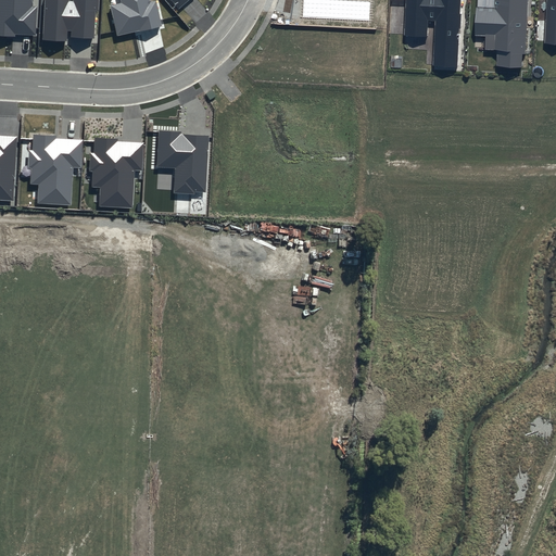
[(33,0),(0,0),(0,35),(15,37),(15,34),(36,35),(37,7),(33,7),(33,0)]
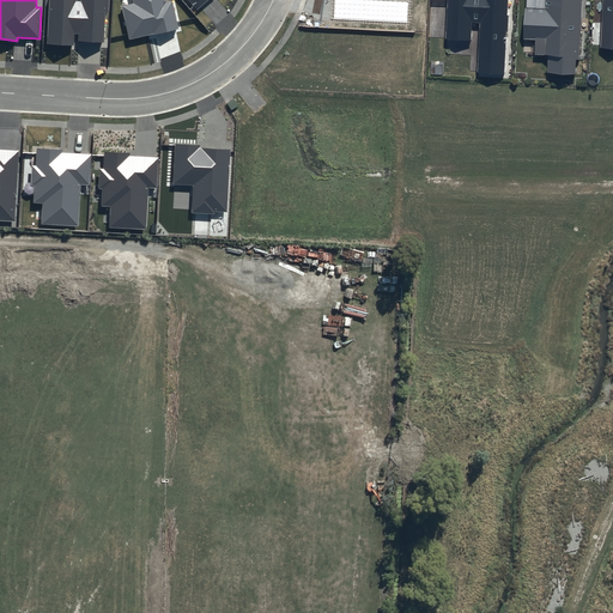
[(80,0),(80,1),(77,1),(76,0),(49,0),(48,43),(73,44),(73,34),(79,34),(78,41),(104,42),(105,13),(109,13),(109,0),(80,0)]
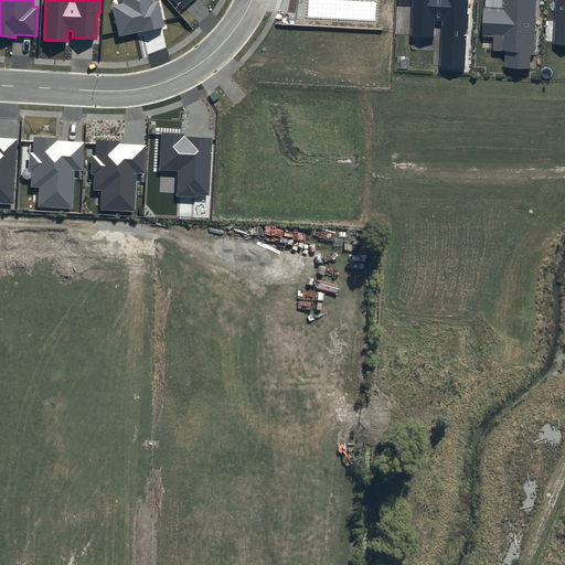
[(123,0),(124,3),(113,6),(120,38),(166,27),(159,1),(153,2),(152,0),(123,0)]
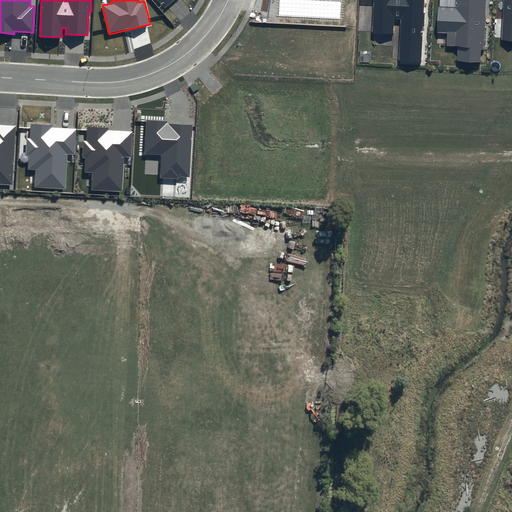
[(157,0),(165,8),(173,0),(157,0)]
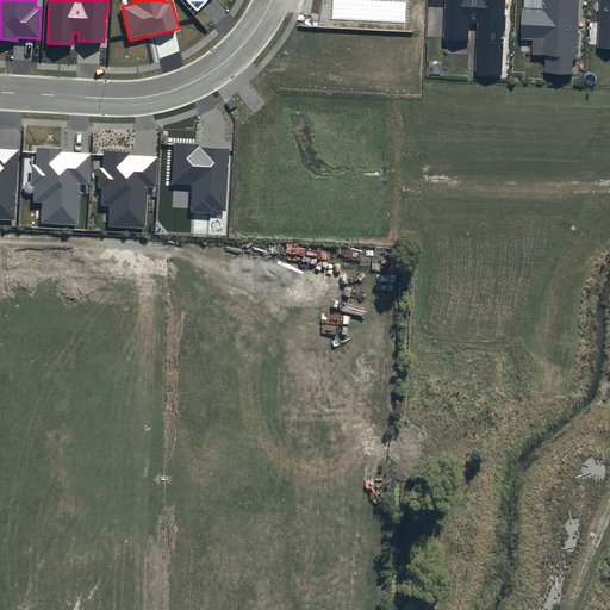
[(332,0),(332,19),(405,24),(406,1),(377,0),(332,0)]
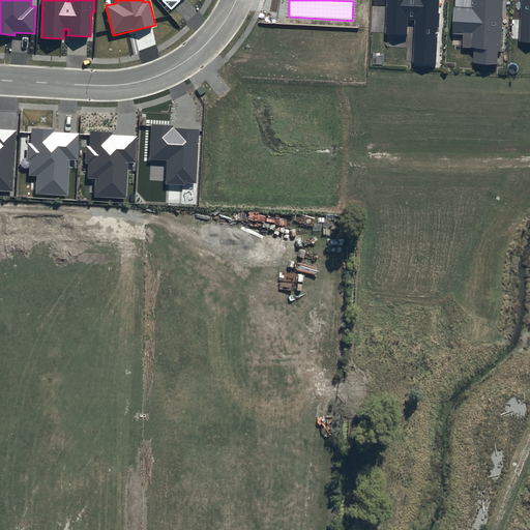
[(387,0),(386,32),(407,33),(408,20),(415,20),(413,63),(436,65),(439,0),(387,0)]
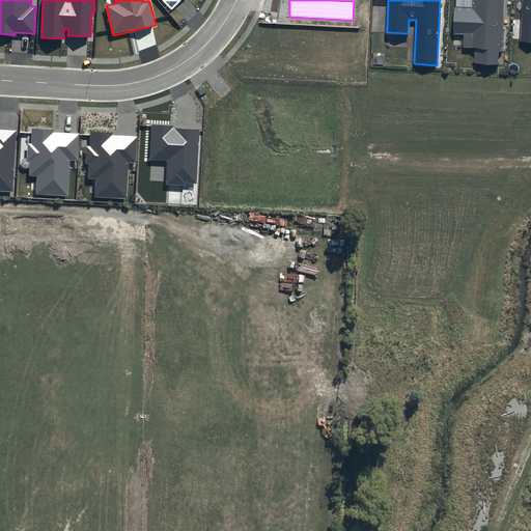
[(472,0),(473,4),(455,3),(454,15),(453,29),(454,30),(464,31),(464,44),(475,44),(475,59),(488,59),(499,60),(499,49),(502,49),(504,0),(472,0)]
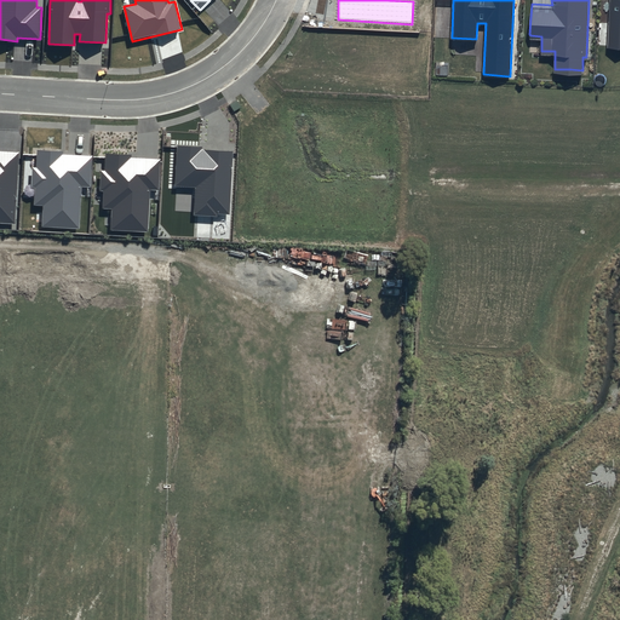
[(619,0),(609,0),(607,49),(619,49),(619,0)]
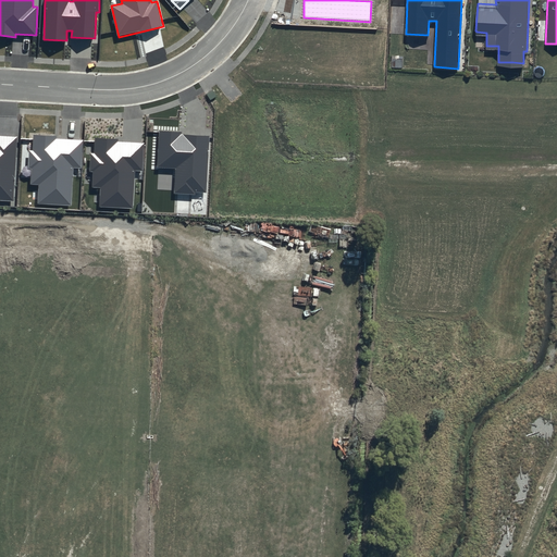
[(182,132),(160,131),(158,168),(176,169),(175,194),(195,195),(195,192),(207,193),(210,136),(182,134),(182,132)]
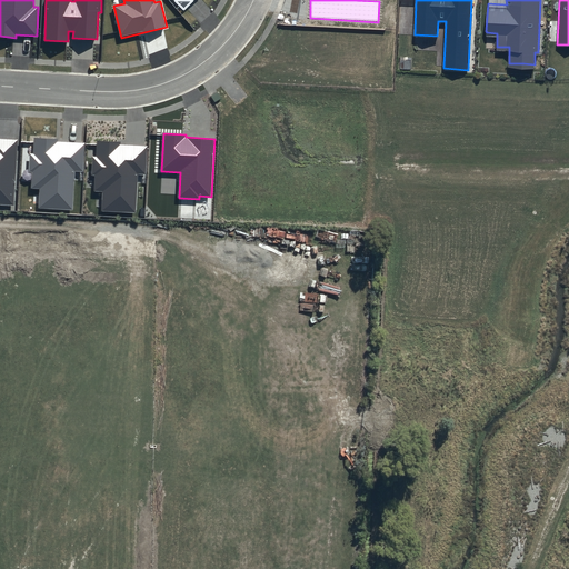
[(0,203),(13,205),(18,140),(0,138),(0,203)]
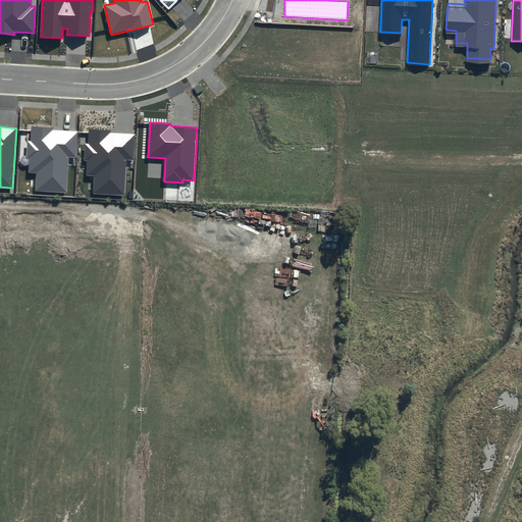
[(53,127),(32,126),(31,142),(28,141),(27,158),(30,158),(30,173),(37,173),(36,192),(67,194),(69,157),(76,158),(77,132),(53,131),(53,127)]
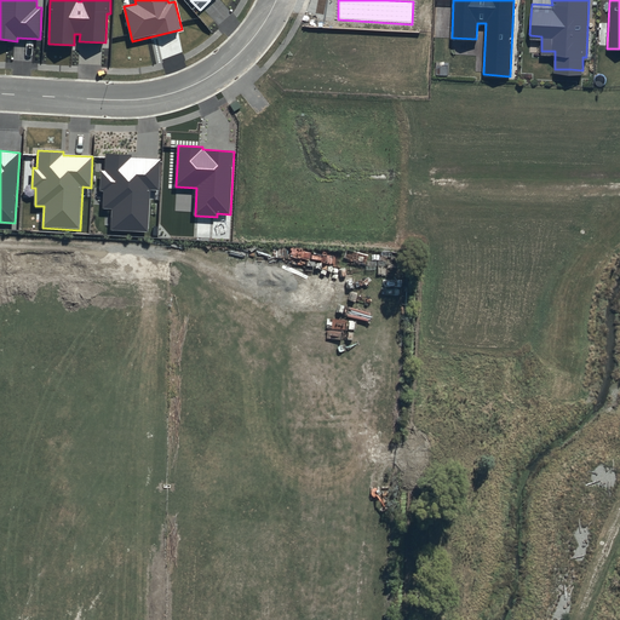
[(131,155),(105,154),(104,171),(102,171),(101,190),(104,190),(103,208),(112,208),(110,230),(148,233),(151,190),(159,190),(161,159),(131,158),(131,155)]
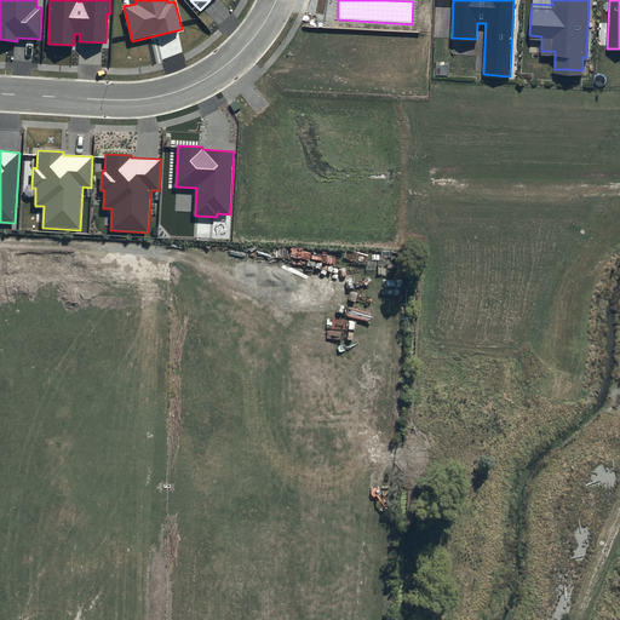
All buildings are outlined.
